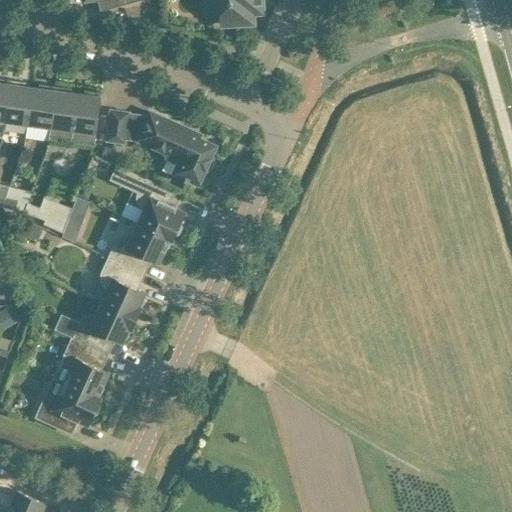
[(82,0),(83,1),(87,0),(97,0),(100,11),(138,0),(82,0)]
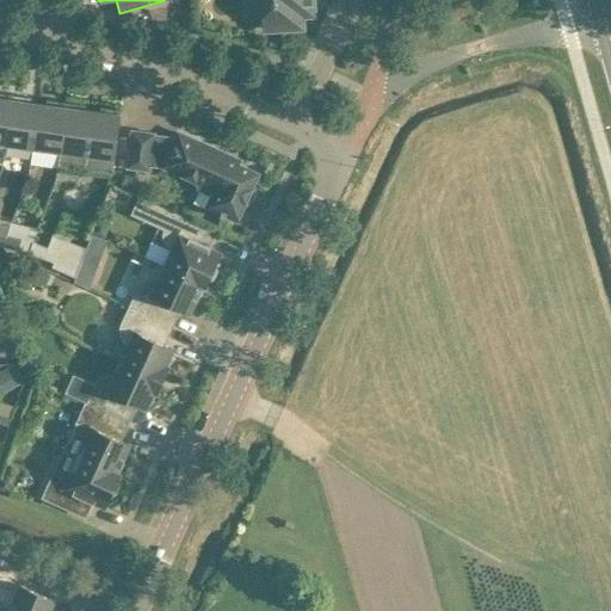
[(248,0),(250,18),(263,17),(264,29),(301,26),(300,14),(312,13),(312,11),(314,8),(313,0),(248,0)]
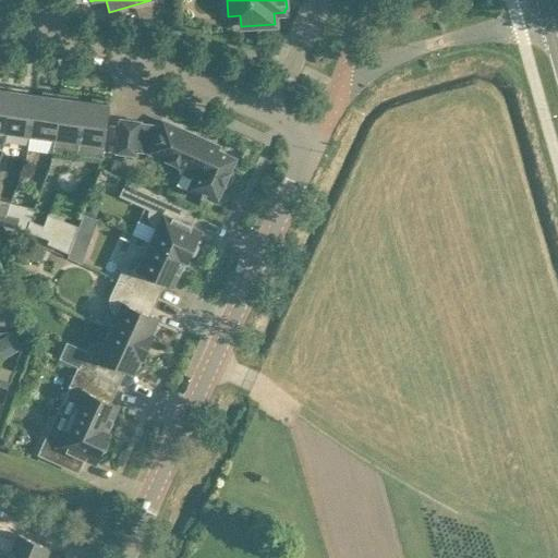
[(177,25),(177,14),(171,14),(166,19),(166,24),(177,25)]
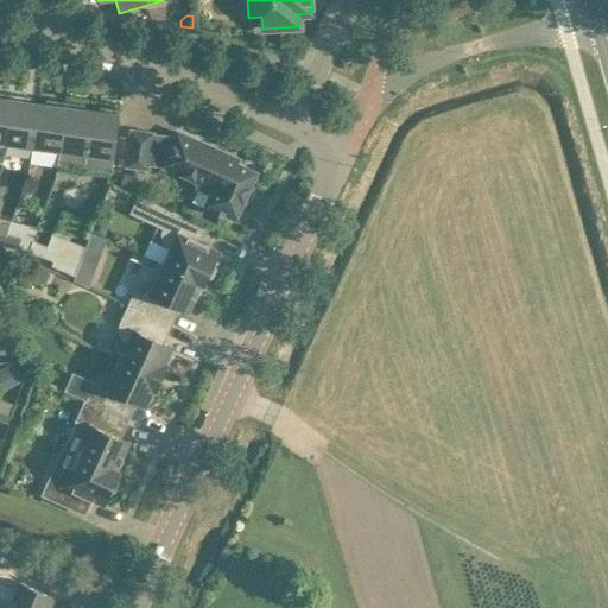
[(0,162),(2,162),(5,144),(12,94),(0,92),(0,162)]
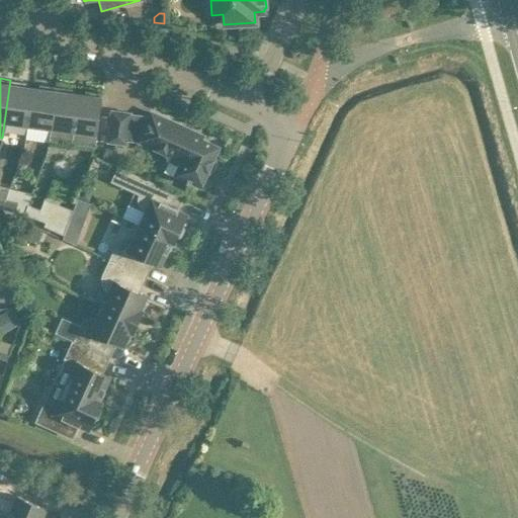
[(10,80),(4,122),(27,125),(32,90),(32,87),(26,86),(26,82),(10,80)]
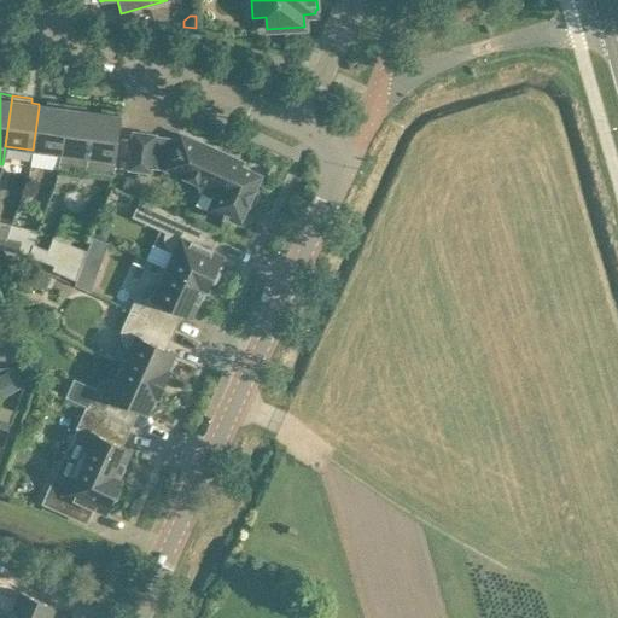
[(39,108),(33,150),(59,153),(66,103),(47,100),(47,105),(39,104),(39,108)]
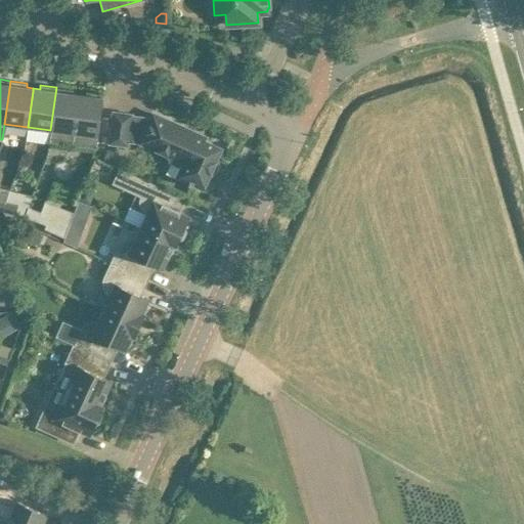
[(51,130),(49,142),(73,145),(79,97),(80,94),(73,93),(73,90),(56,87),(50,130),(51,130)]
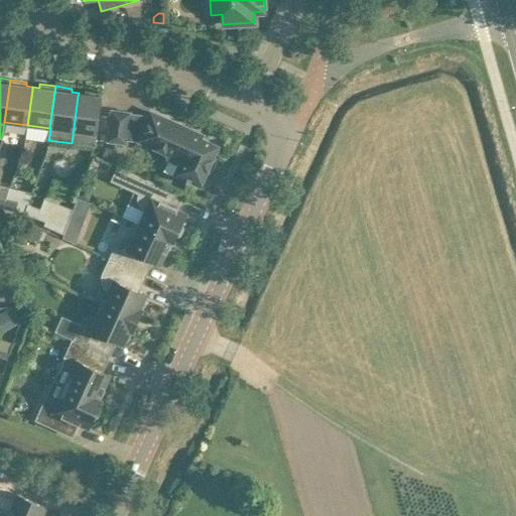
[(78,96),(72,143),(95,146),(99,112),(102,93),(85,90),(85,94),(79,93),(78,96)]
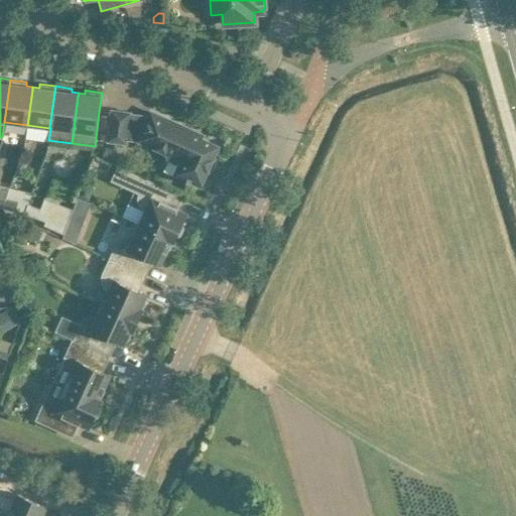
[(126,143),(127,133),(130,113),(112,111),(108,141),(126,143)]
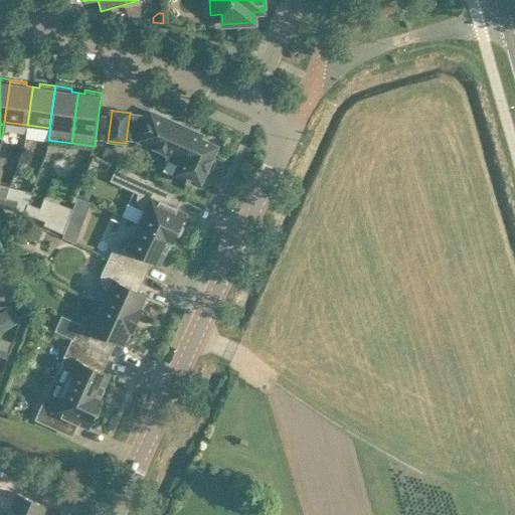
[(208,171),(209,170),(211,168),(212,167),(213,165),(213,163),(214,161),(213,159),(211,157),(216,146),(190,134),(192,131),(150,112),(139,138),(168,151),(166,155),(168,158),(183,165),(178,176),(185,179),(184,181),(189,183),(190,181),(198,185),(205,170),(208,171)]
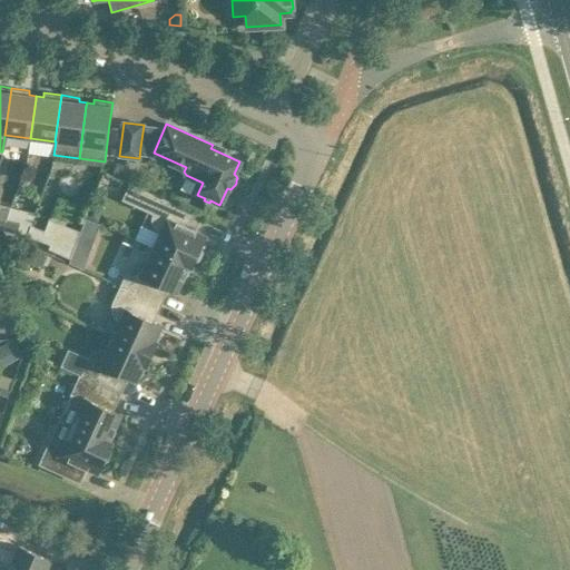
[(55,141),(30,138),(28,151),(53,155),(56,141),(55,141)]
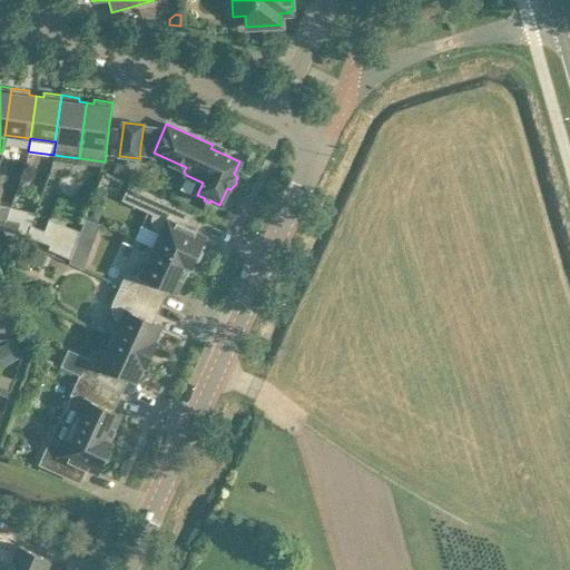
[(119,160),(114,173),(121,177),(127,165),(119,160)]
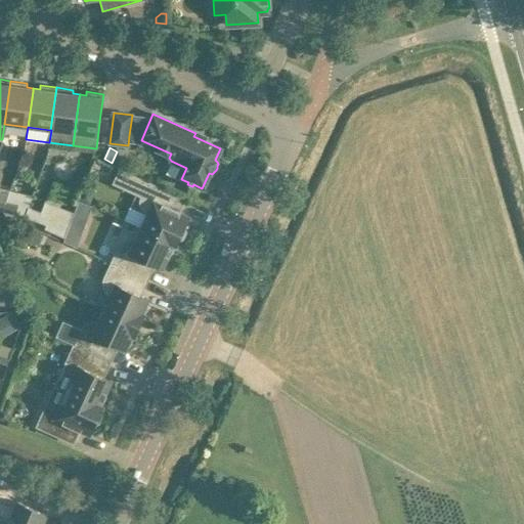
[(119,168),(112,184),(141,198),(140,199),(140,201),(140,203),(140,205),(141,207),(142,209),(143,211),(144,212),(146,213),(148,214),(142,228),(177,245),(179,241),(182,238),(185,231),(184,228),(186,223),(188,218),(183,216),(177,213),(184,198),(166,189),(148,181),(119,168)]
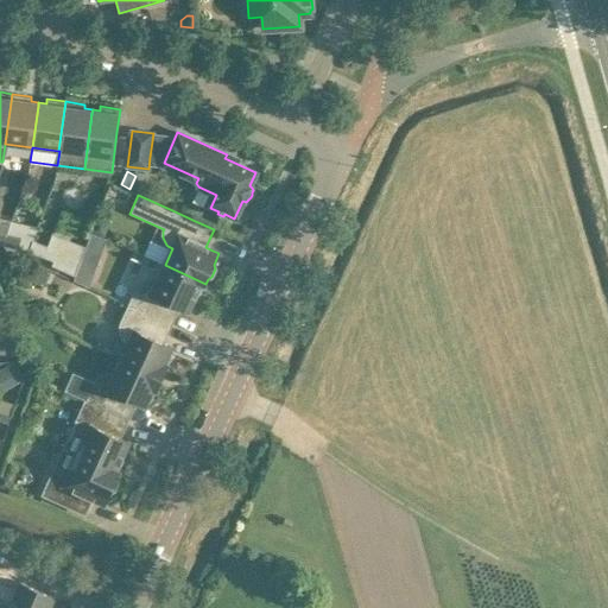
[(0,217),(0,244),(4,245),(6,234),(11,221),(0,217)]
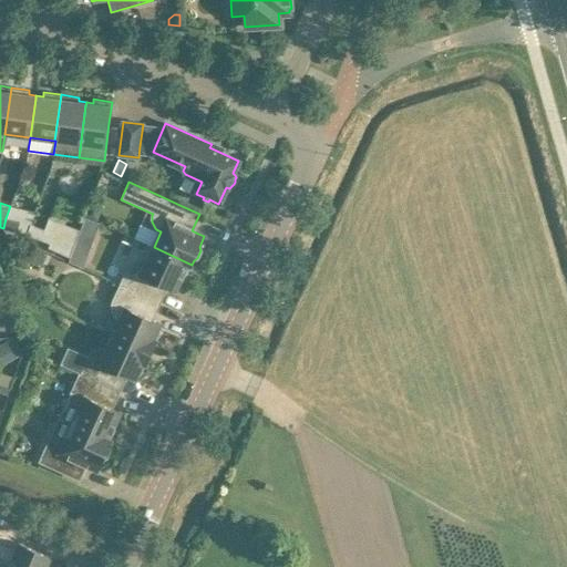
[(90,204),(84,216),(96,222),(102,209),(90,204)]
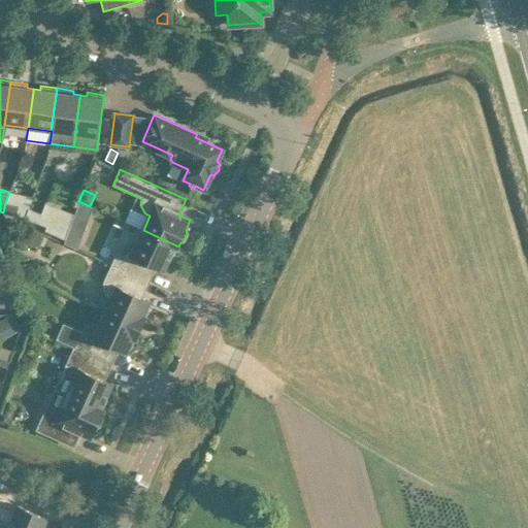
[(9,192),(5,203),(18,206),(15,216),(25,219),(29,208),(33,197),(9,192)]
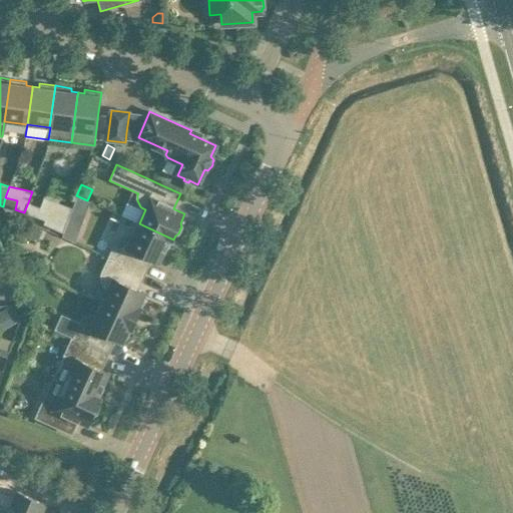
[(72,209),(69,217),(82,222),(90,201),(76,196),(72,209)]
